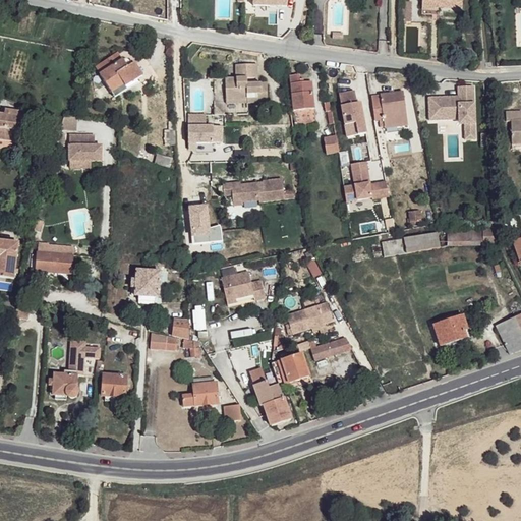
[(422,0),(423,3),(439,4),(439,8),(463,9),(462,0),(422,0)]
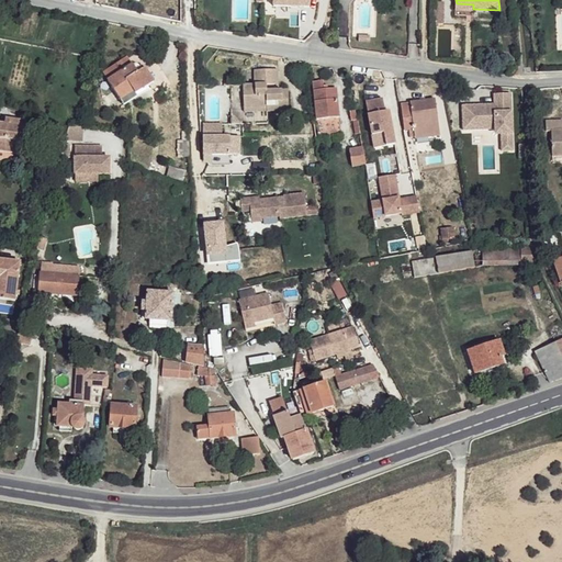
[(435,2),(435,24),(445,24),(445,2),(435,2)]
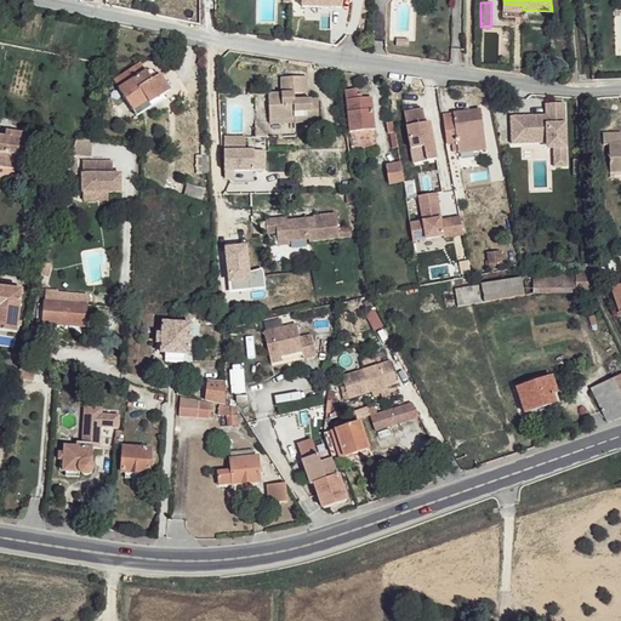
[(119,90),(146,72),(140,63),(113,80),(119,90)]
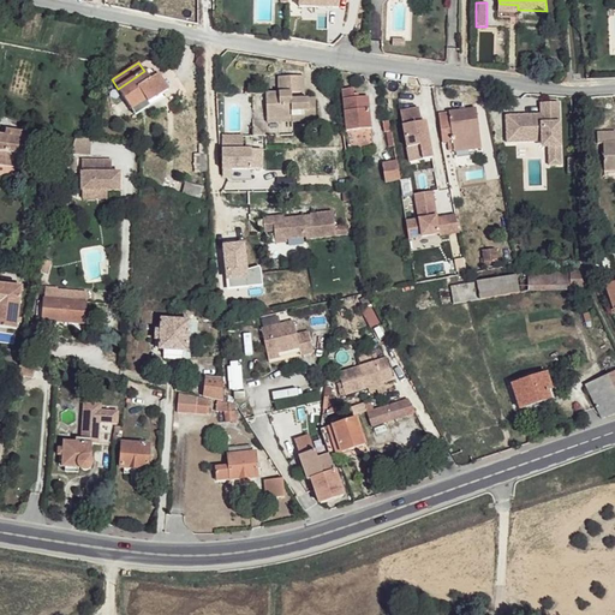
[(145,101),(149,103),(168,89),(159,76),(151,81),(144,71),(118,89),(132,111),(145,101)]
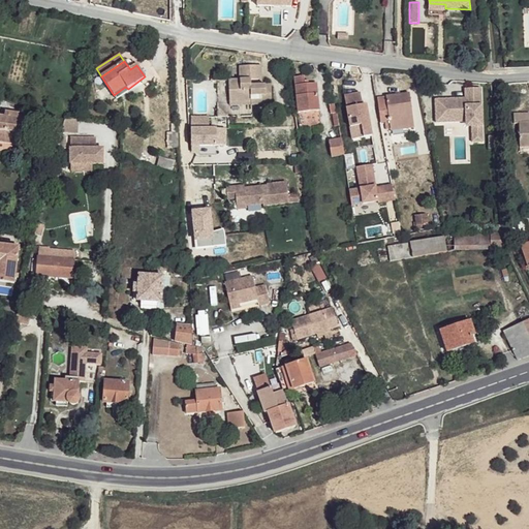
[(228,82),(229,103),(251,101),(251,105),(272,104),(271,85),(250,87),(249,81),(260,80),(259,65),(239,67),(239,82),(228,82)]
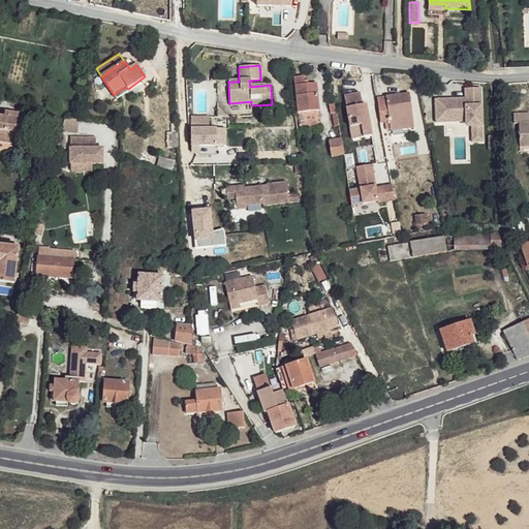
[(306,84),(305,79),(305,75),(294,76),(299,112),(320,110),(317,83),(310,84),(306,84)]
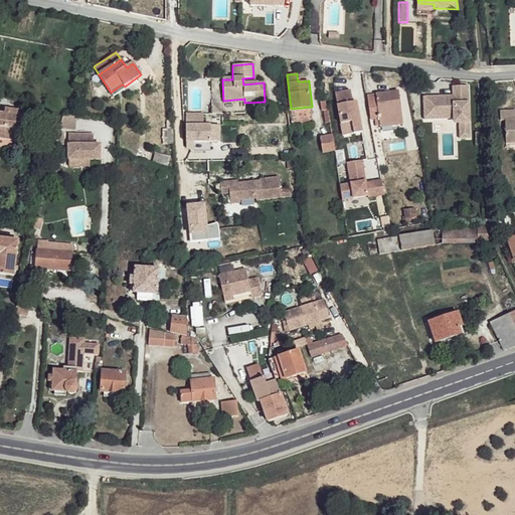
[(221,77),(213,78),(213,92),(222,91),(221,77)]
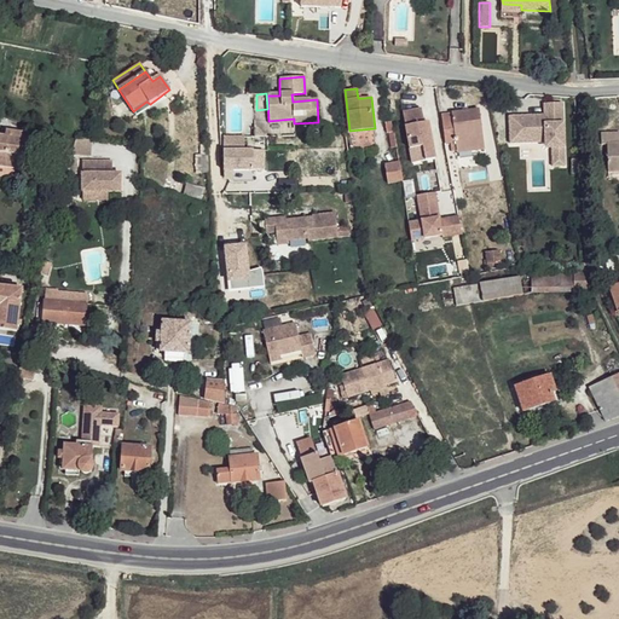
[(151,108),(150,104),(146,102),(133,111),(137,116),(151,108)]
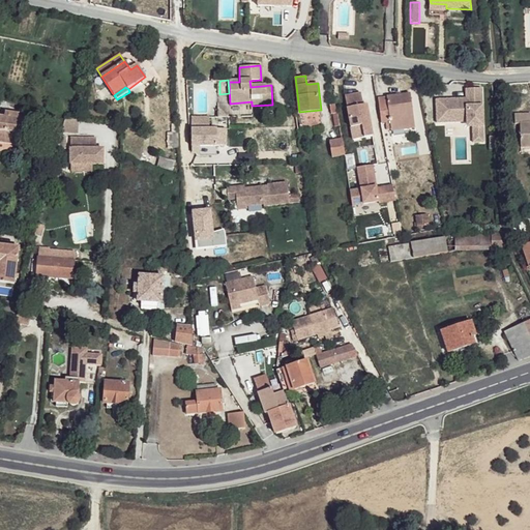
[(481,88),(464,89),(465,97),(435,98),(436,123),(465,121),(466,127),(471,126),(472,142),(483,142),(481,88)]
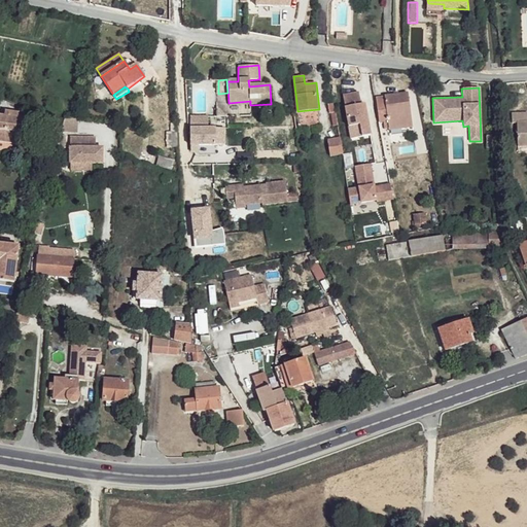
[(409,93),(386,96),(385,97),(377,98),(380,123),(388,121),(390,130),(413,127),(409,93)]
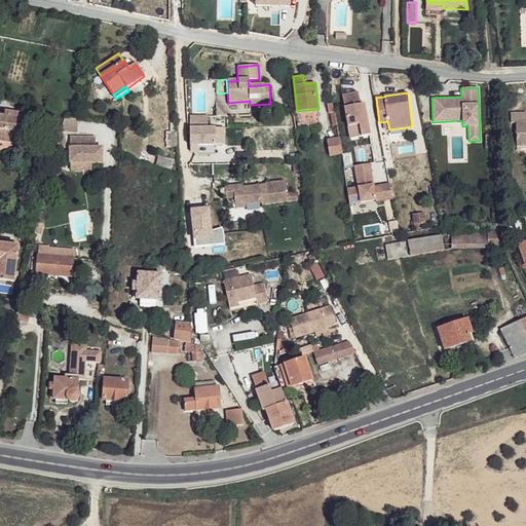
[(362,96),(343,100),(349,129),(361,127),(363,140),(373,139),(367,108),(364,108),(362,96)]
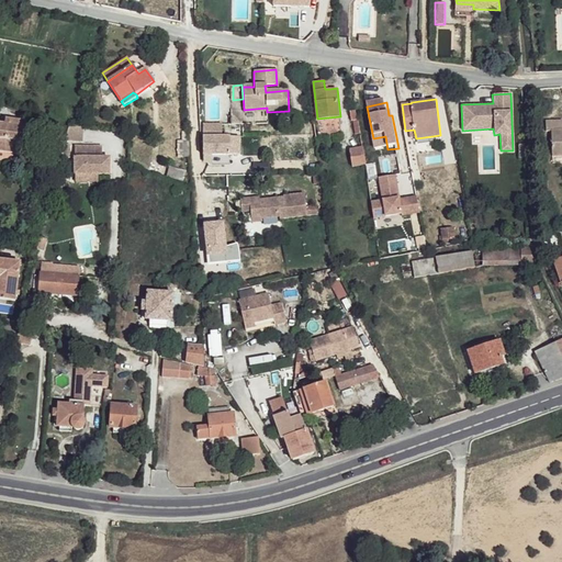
[(0,123),(0,137),(22,142),(23,131),(19,130),(20,121),(9,120),(9,122),(6,122),(6,124),(0,123)]
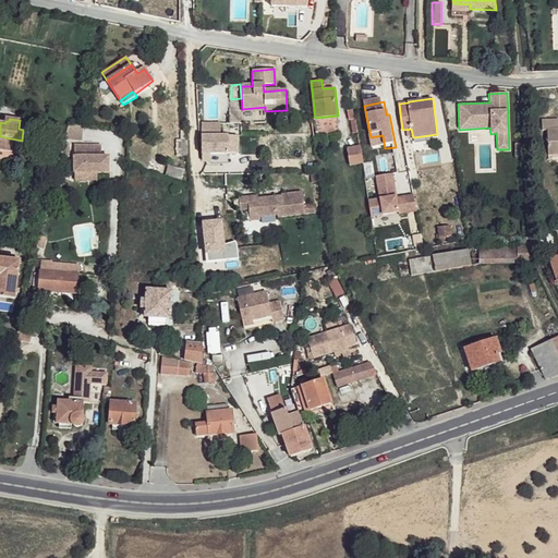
[(557,120),(543,121),(543,130),(548,130),(557,130),(557,120)]
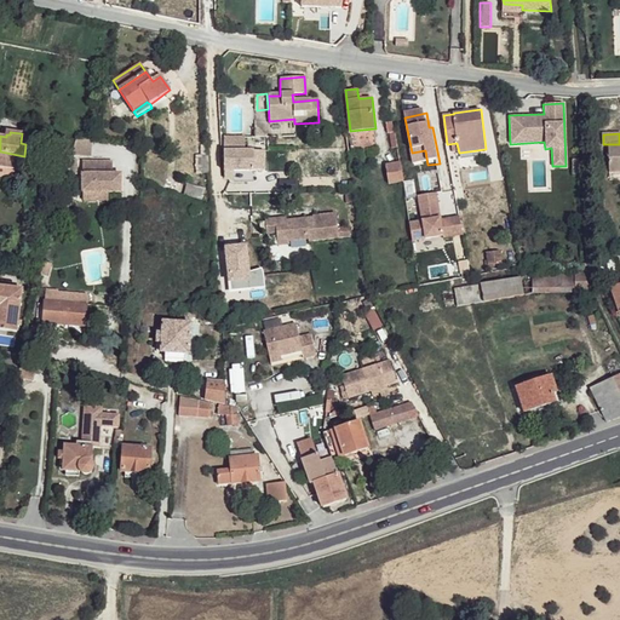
[(245,137),(224,137),(224,148),(245,148),(245,137)]
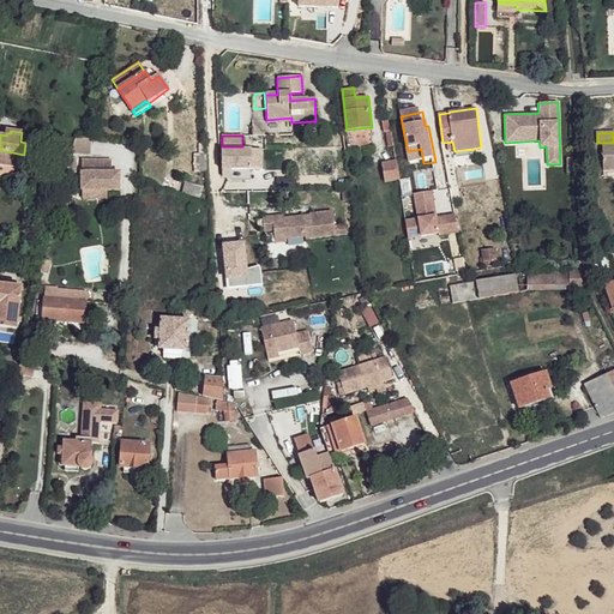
[(89,156),(91,139),(83,138),(76,138),(73,143),(71,154),(77,155),(89,156)]
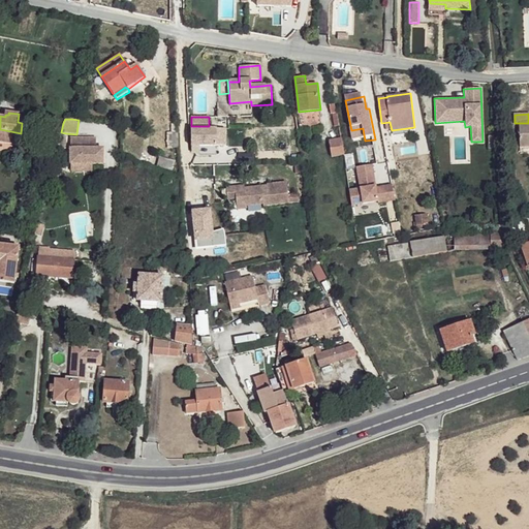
[(43,123),(43,130),(55,131),(56,124),(43,123)]
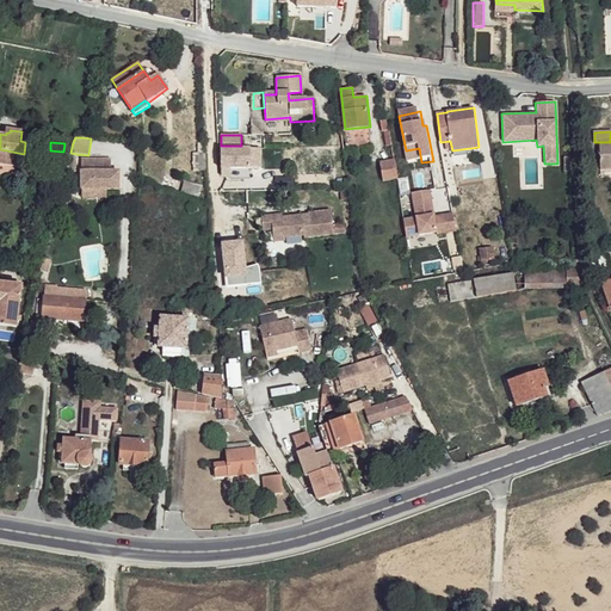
[(610,142),(600,142),(600,171),(610,170),(610,142)]
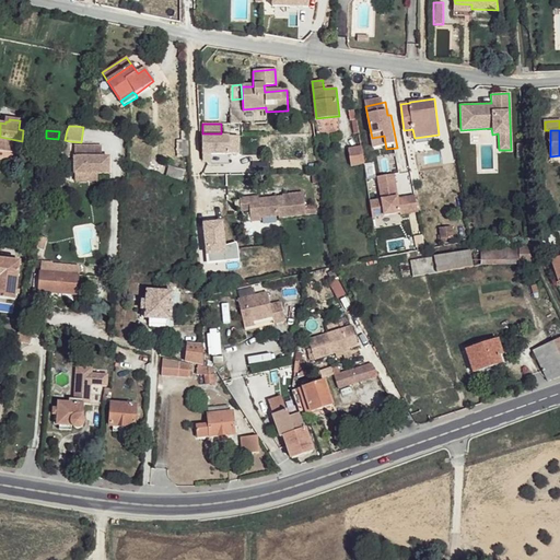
[(230,137),(202,137),(202,154),(230,154),(230,137)]
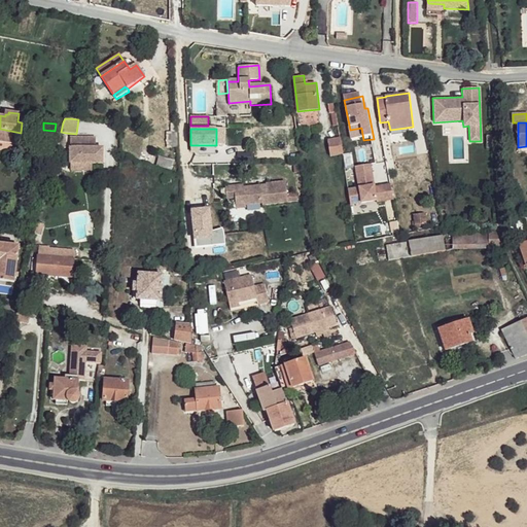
[(71,165),(92,165),(103,165),(103,149),(96,148),(96,139),(71,138),(71,165)]
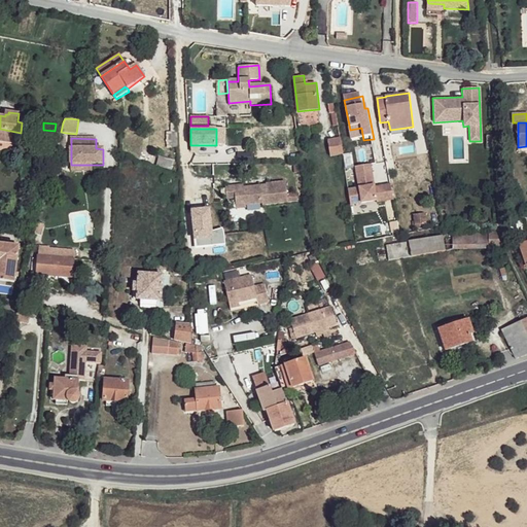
[(344,155),(341,139),(328,140),(330,156),(344,155)]
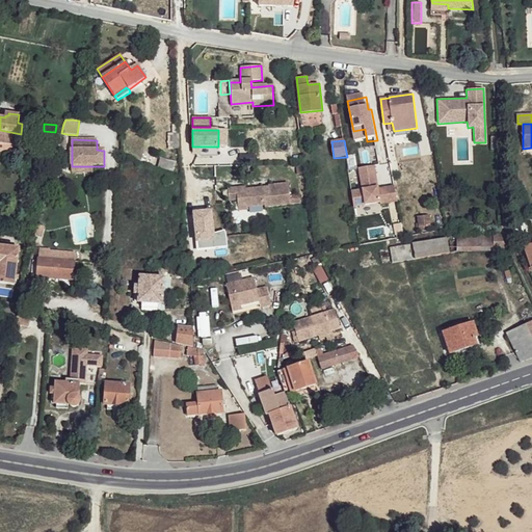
[(160,159),(158,167),(174,171),(176,162),(160,159)]
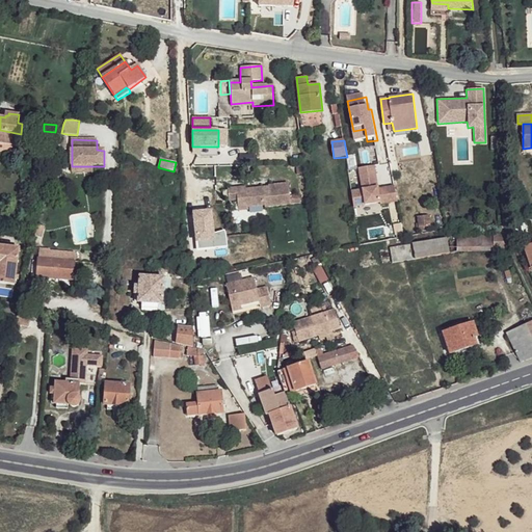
[(360,170),(366,208),(382,205),(382,208),(398,205),(395,189),(380,192),(376,167),(360,170)]
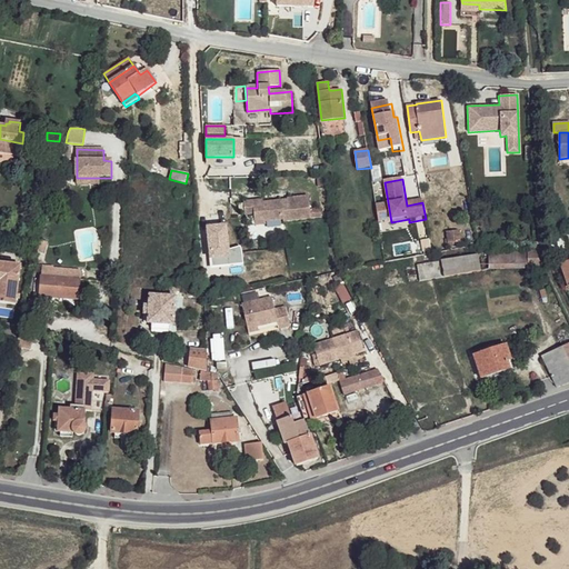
[(255,216),(255,217),(310,213),(308,197),(288,199),(289,201),(289,206),(282,207),(282,202),(263,205),(263,201),(245,203),(246,217),(255,216)]
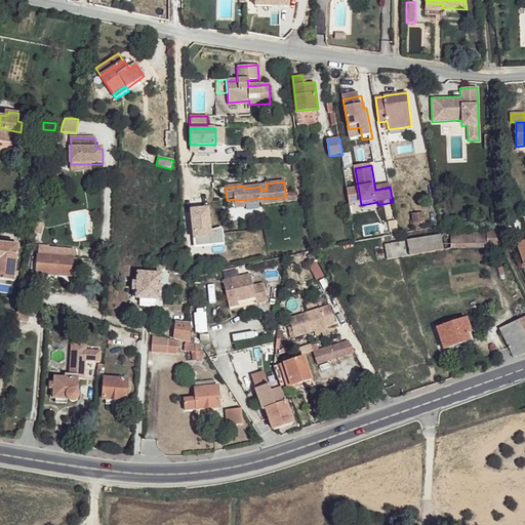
[(286,197),(235,200),(235,204),(244,203),(244,205),(261,203),(261,206),(287,203),(286,197)]
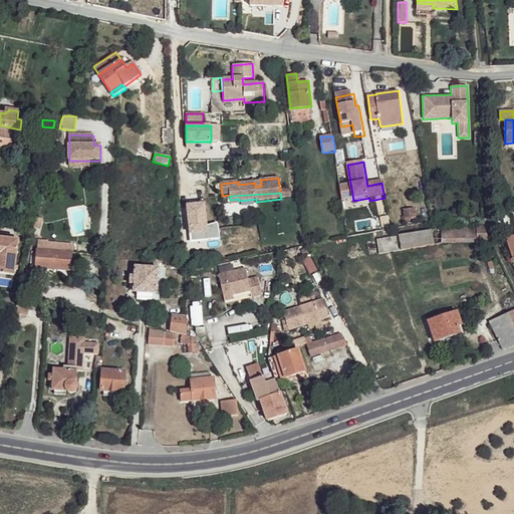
[(415,209),(405,210),(406,220),(416,218),(415,209)]
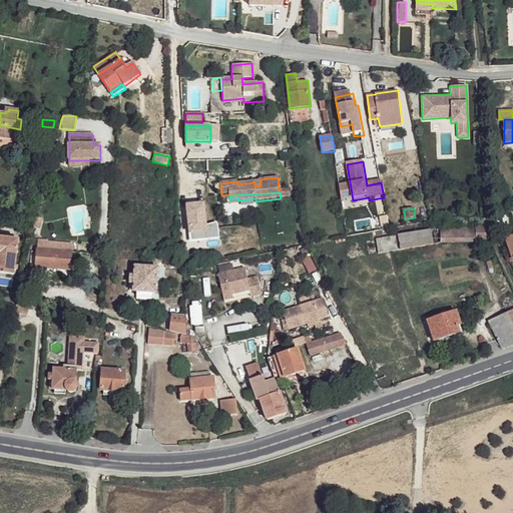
[(489,241),(482,225),(433,226),(431,229),(438,243),(489,241)]
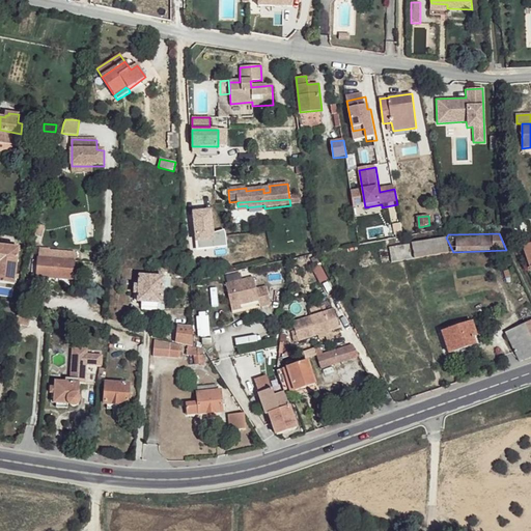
[(453,252),(446,238),(389,247),(392,262),(453,252)]
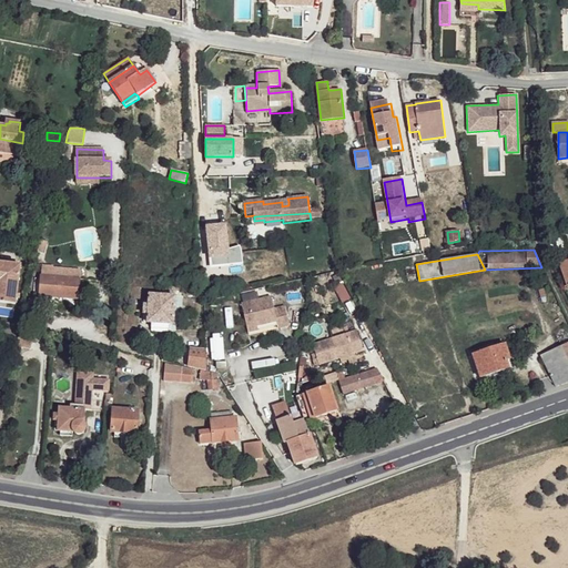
[(0,262),(0,302),(16,305),(20,265),(0,262)]
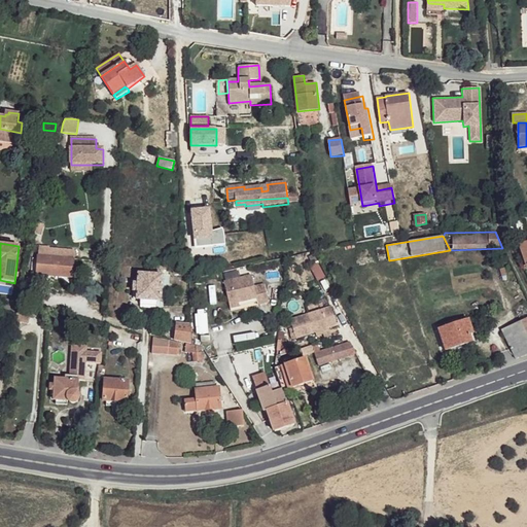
[(62,258),(55,257),(53,277),(72,279),(74,251),(63,250),(62,258)]
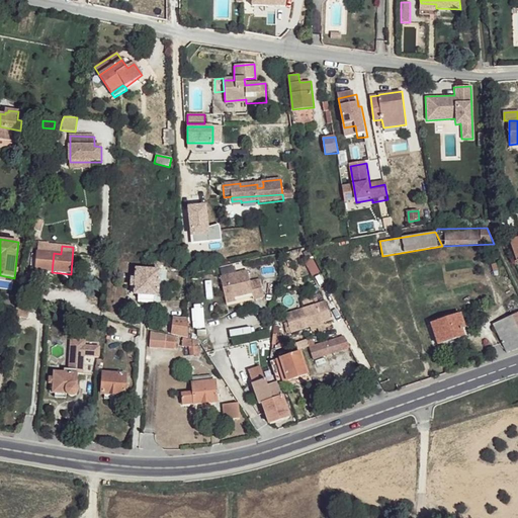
[(49,253),(49,248),(37,248),(36,253),(31,253),(30,269),(33,269),(33,270),(35,270),(52,272),(54,253),(49,253)]
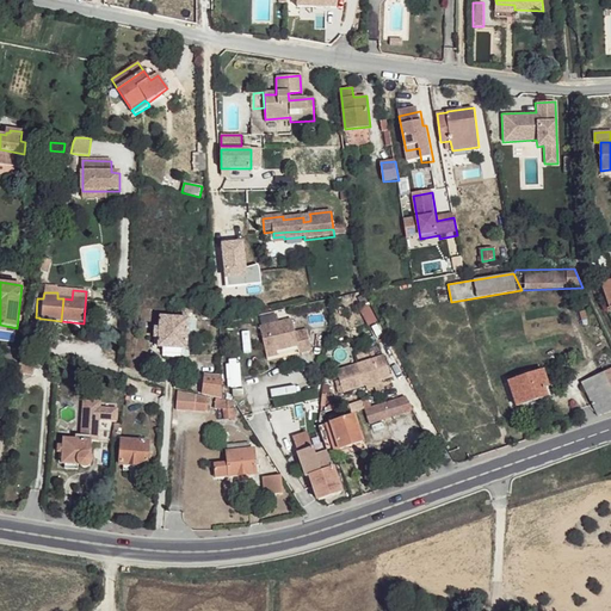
[(61,331),(61,321),(42,319),(42,328),(61,331)]
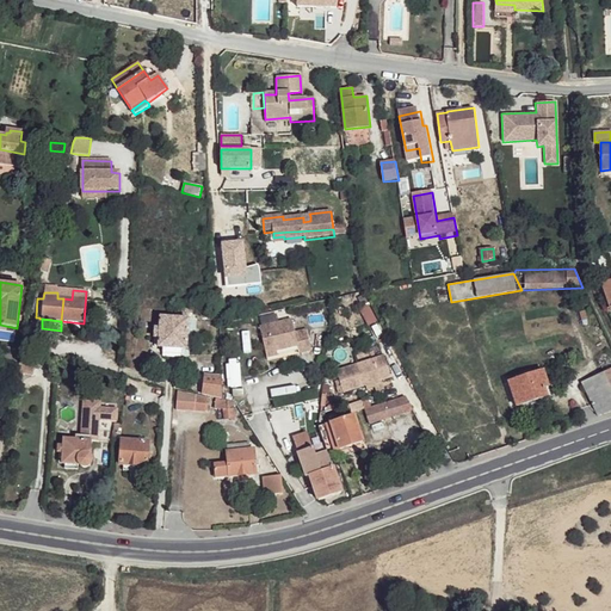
[(159,329),(159,339),(159,349),(164,349),(180,350),(186,350),(187,320),(160,319),(159,329)]
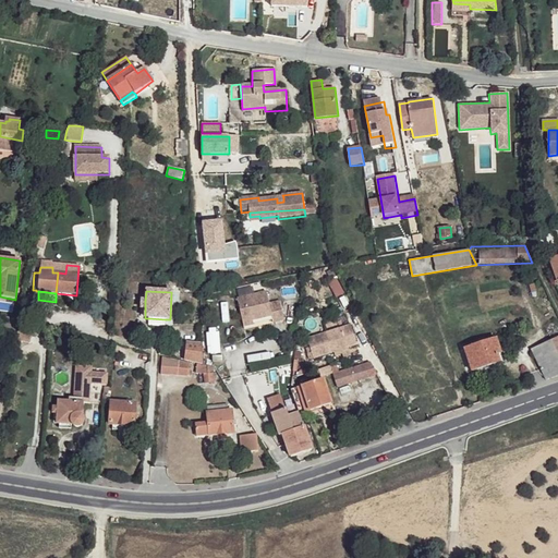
[(267,292),(239,299),(243,323),(253,320),(273,316),(274,323),(286,320),(281,302),(270,304),(267,292)]
